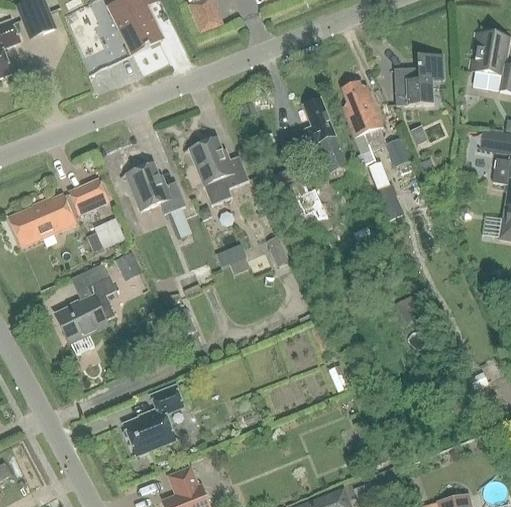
[(24,0),(15,4),(21,18),(32,14),(40,32),(55,26),(43,0),(24,0)]
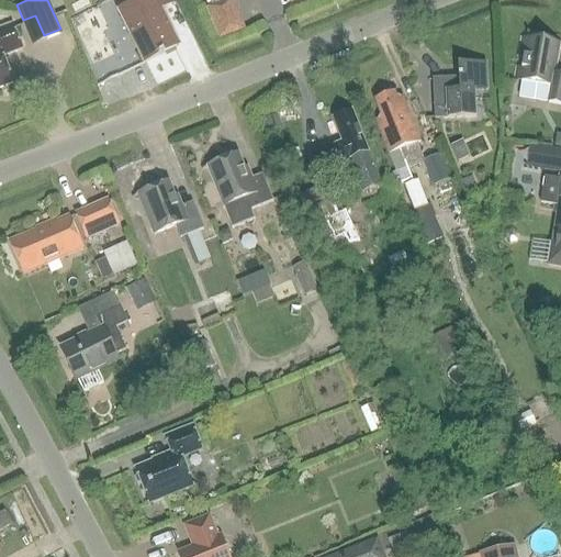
[(119,6),(145,57),(178,41),(160,6),(170,0),(130,0),(119,6)]
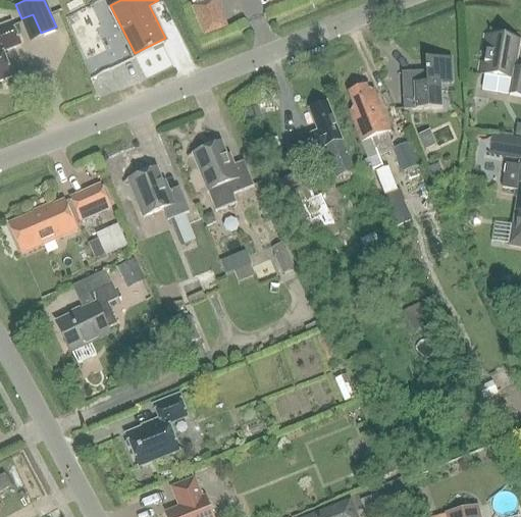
[(0,79),(12,73),(2,49),(20,41),(11,17),(0,22),(0,79)]
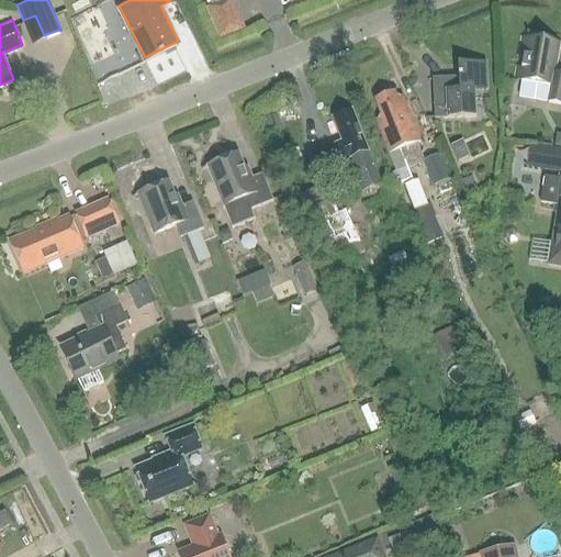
[(516,62),(514,76),(551,82),(549,99),(560,100),(560,70),(554,69),(560,40),(560,39),(522,33),(518,53),(524,53),(522,63),(516,62)]
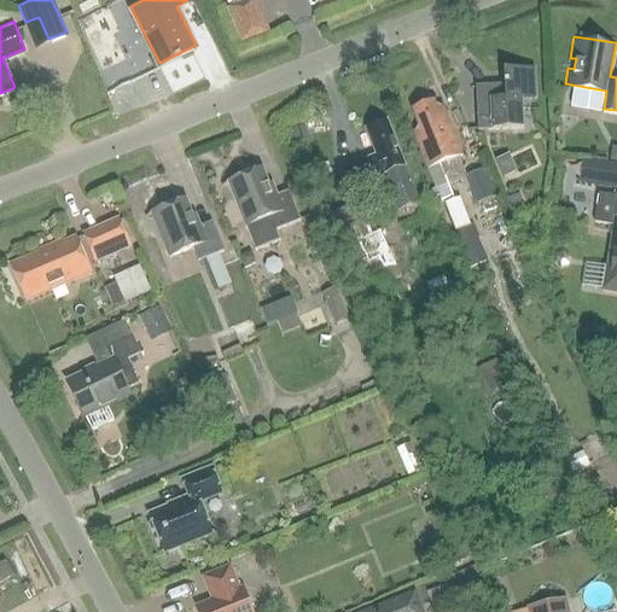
[(522,95),(535,95),(534,65),(502,66),(504,81),(475,82),(477,127),(523,124),(522,95)]
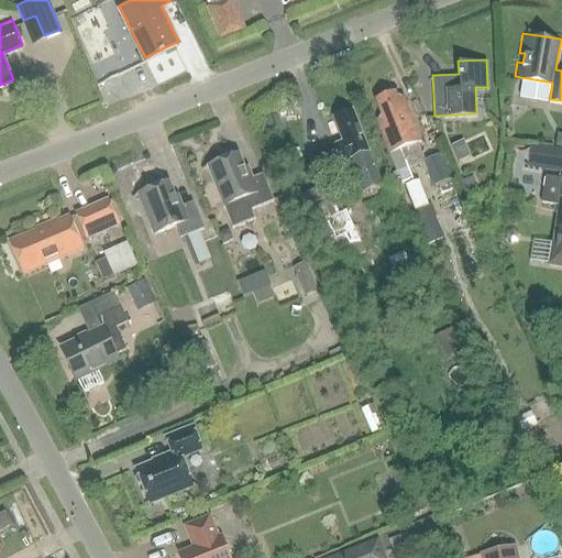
[(417,139),(420,138),(401,93),(396,95),(394,88),(375,95),(382,113),(376,116),(397,167),(408,163),(401,145),(417,139)]
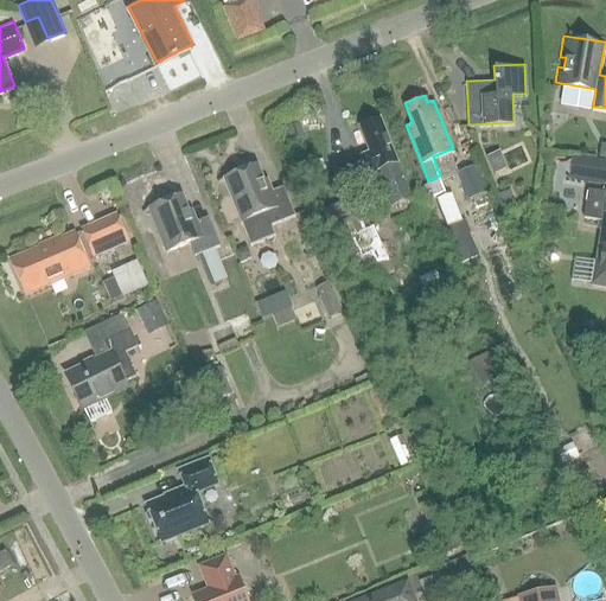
[(391,203),(412,194),(380,115),(359,122),(370,149),(362,153),(369,171),(377,167),(391,203)]
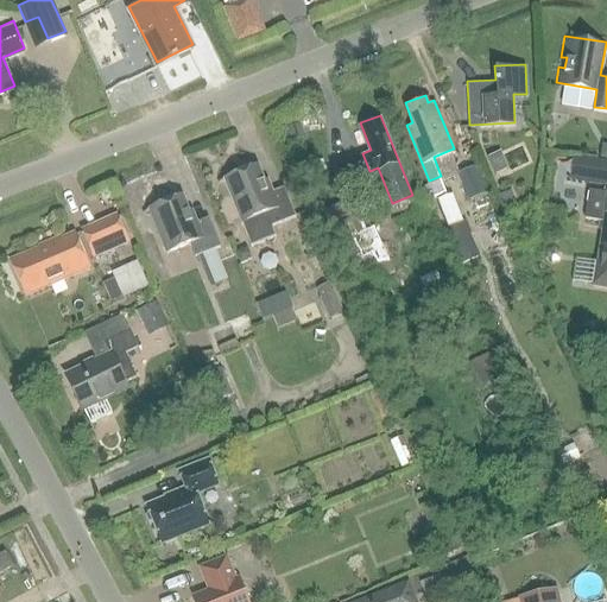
[(298,119),(285,124),(290,138),(303,133),(298,119)]
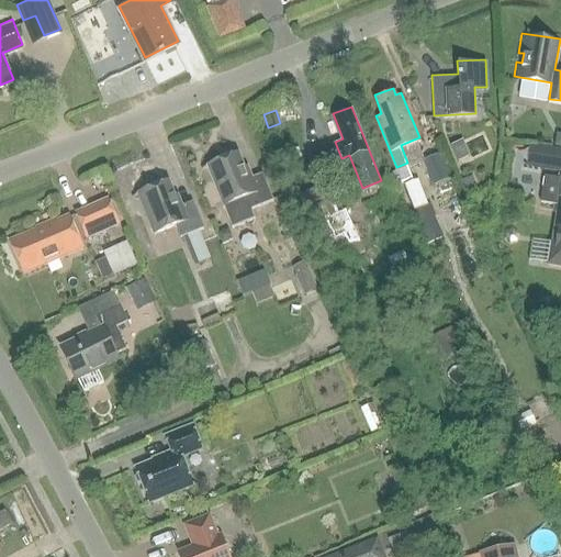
[(416,138),(401,145),(407,163),(424,156),(416,138)]
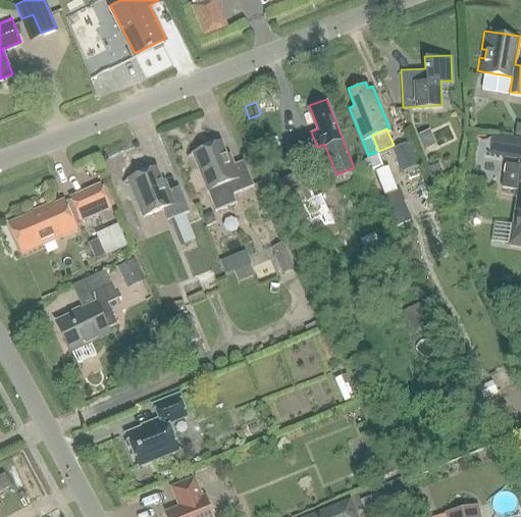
[(520,135),(504,136),(502,153),(520,156),(520,150),(520,135)]
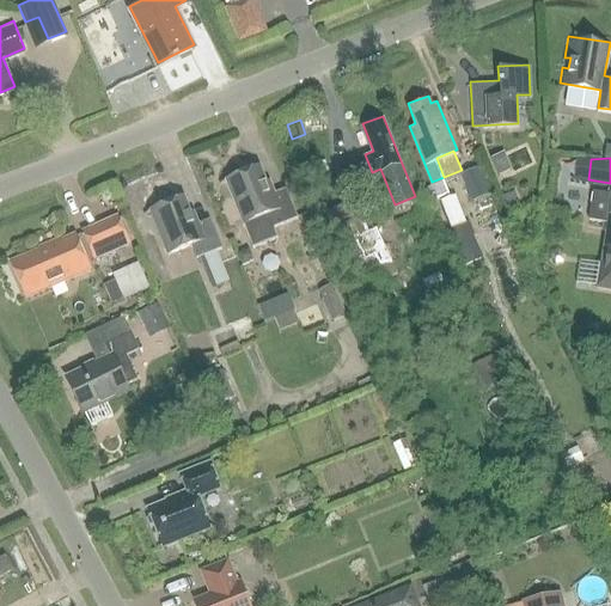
[(270,191),(258,163),(219,178),(219,179),(225,177),(243,220),(252,244),(276,233),(273,224),(297,214),(286,185),(270,191)]
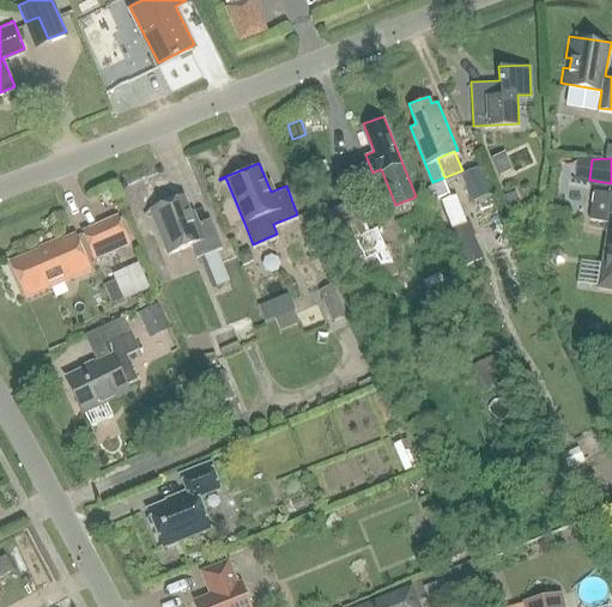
[(478,164),(462,170),(473,196),(489,190),(478,164)]
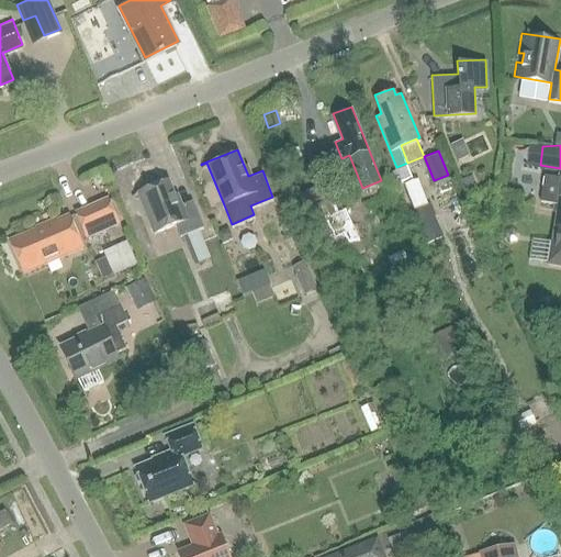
[(560,171),(559,171),(559,175),(545,173),(540,199),(554,201),(553,208),(560,208),(554,240),(551,240),(548,259),(560,260),(560,171)]
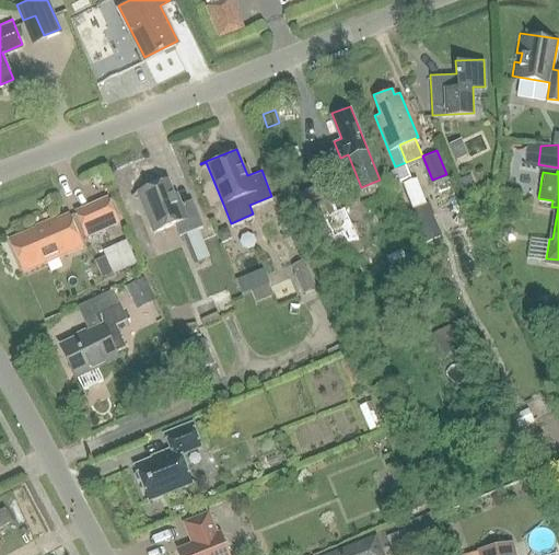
[(469,172),(456,176),(466,201),(478,197),(475,186),(469,172)]
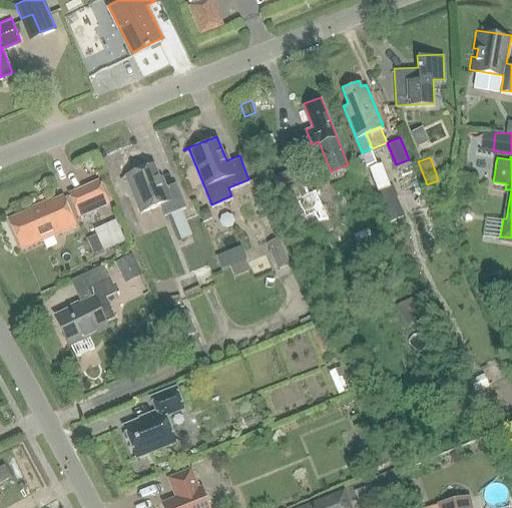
[(381,160),(368,165),(376,187),(390,182),(381,160)]
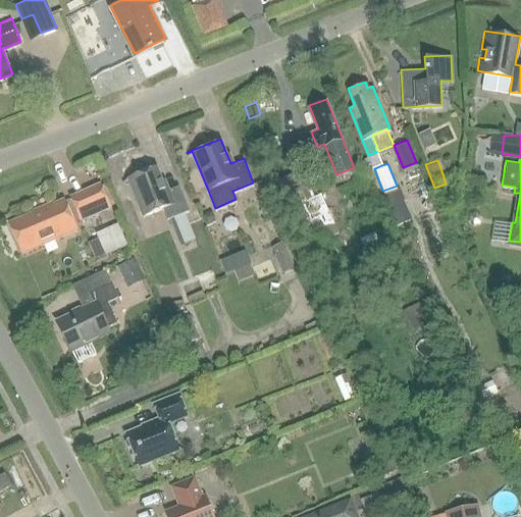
[(156,164),(121,178),(122,179),(127,177),(142,213),(162,206),(167,217),(189,208),(178,184),(165,189),(156,164)]
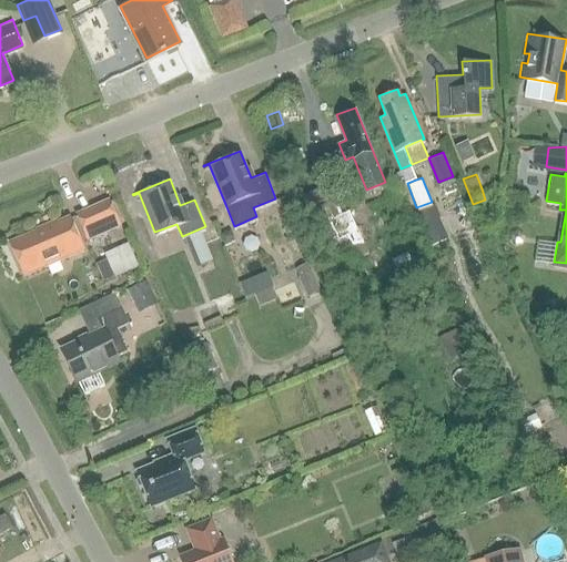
[(109,197),(76,211),(87,236),(119,222),(109,197)]
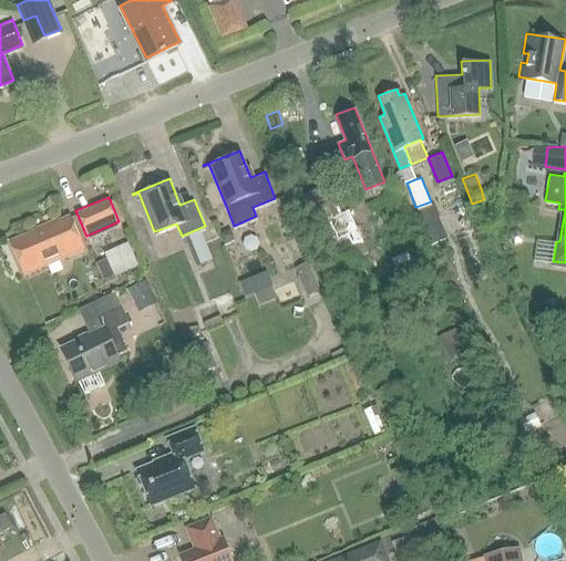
[(431,201),(415,207),(429,241),(445,235),(432,201),(431,201)]
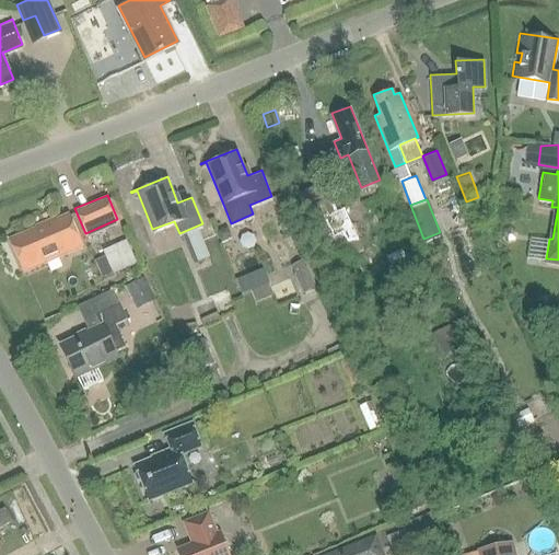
[(344,257),(364,247),(345,207),(324,217),(344,257)]
